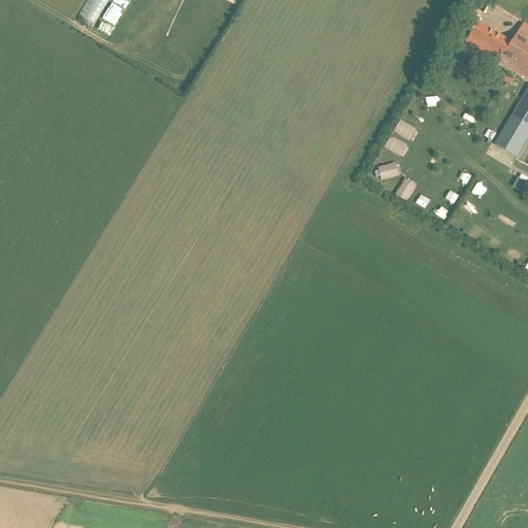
[(93,5),(90,10),(85,7),(77,20),(91,27),(100,9),(93,5)]
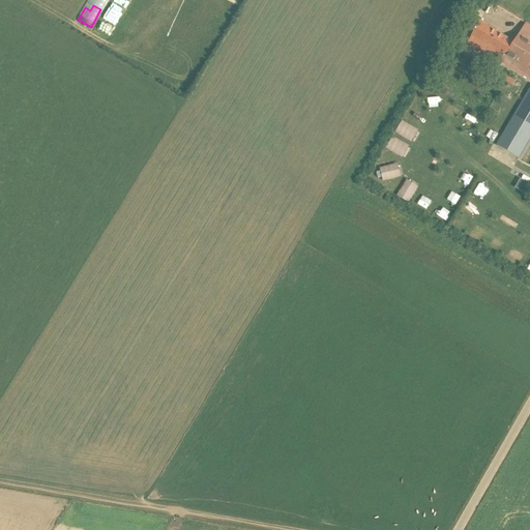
[(514,42),(480,23),(468,42),(502,62),(514,42)]
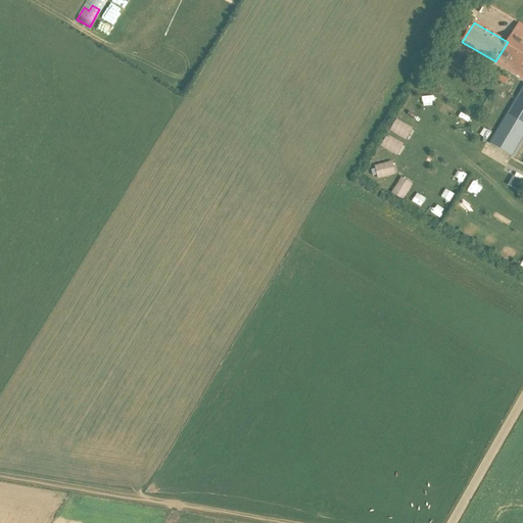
[(522,25),(520,24),(508,42),(495,61),(522,78),(522,25)]
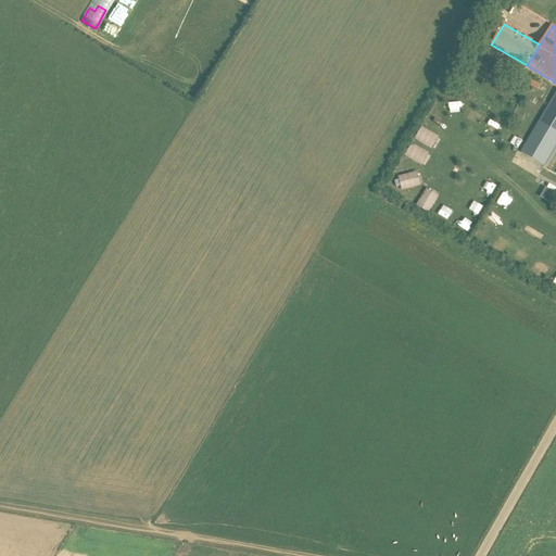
[(541,85),(532,79),(529,85),(538,90),(541,85)]
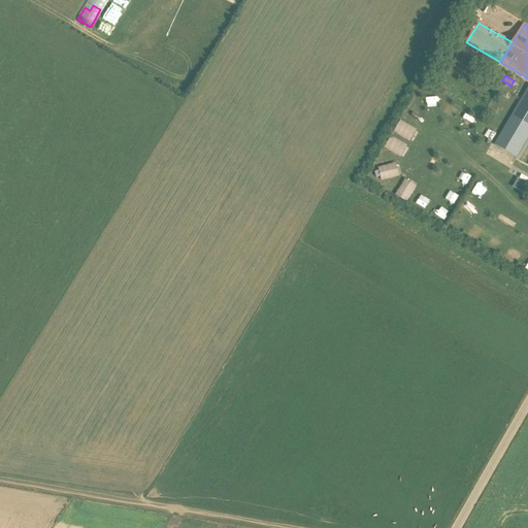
[(527,138),(527,90),(519,106),(512,102),(508,107),(516,111),(496,144),(517,157),(527,138)]
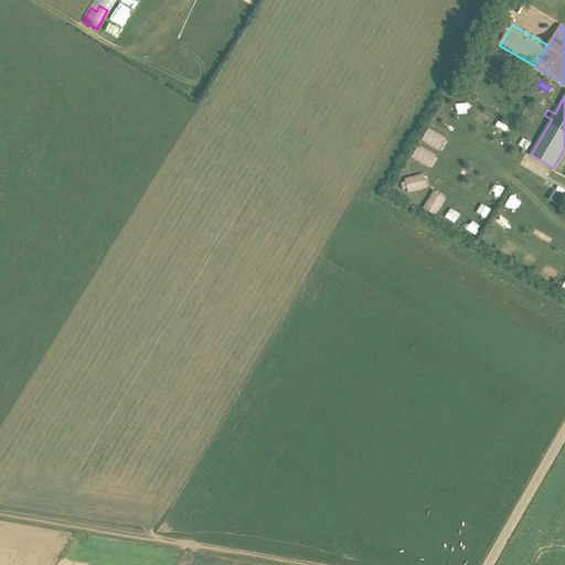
[(499,135),(503,125),(493,120),(489,130),(499,135)]
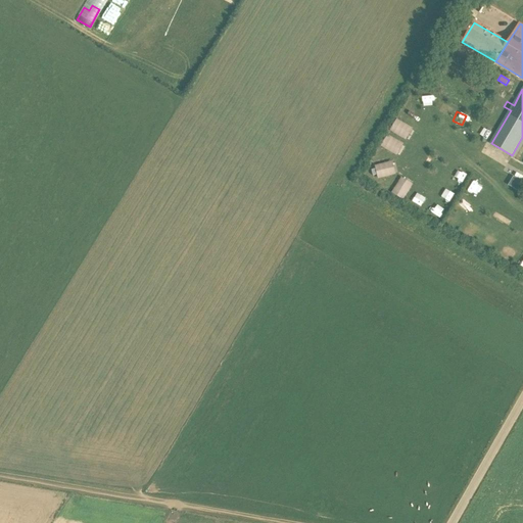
[(403,139),(411,128),(395,117),(388,130),(403,139)]
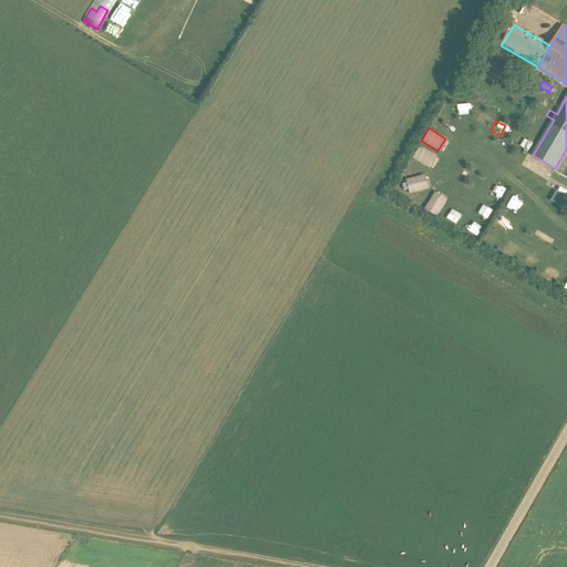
[(416,145),(411,158),(429,167),(435,154),(416,145)]
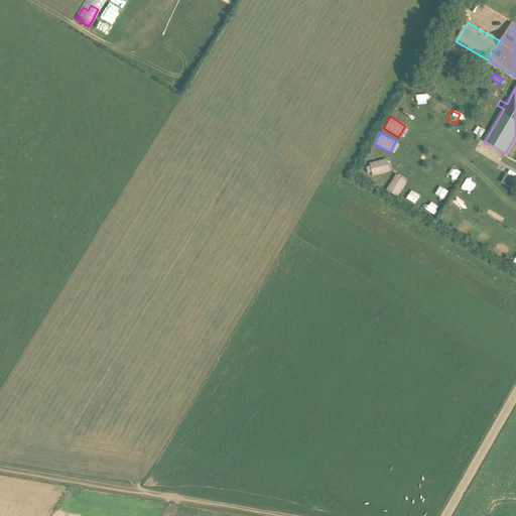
[(389,172),(387,158),(369,162),(372,175),(389,172)]
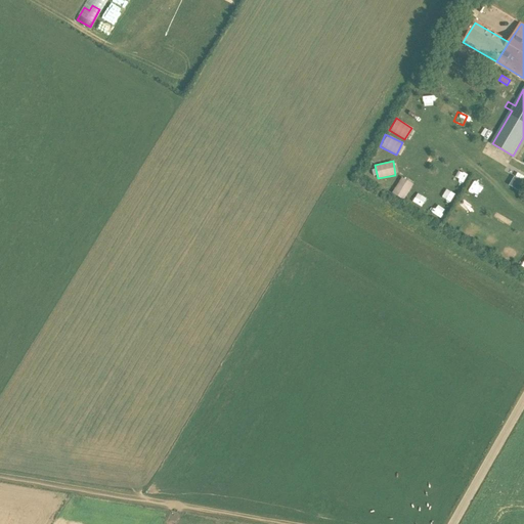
[(392,194),(405,201),(413,183),(400,177),(392,194)]
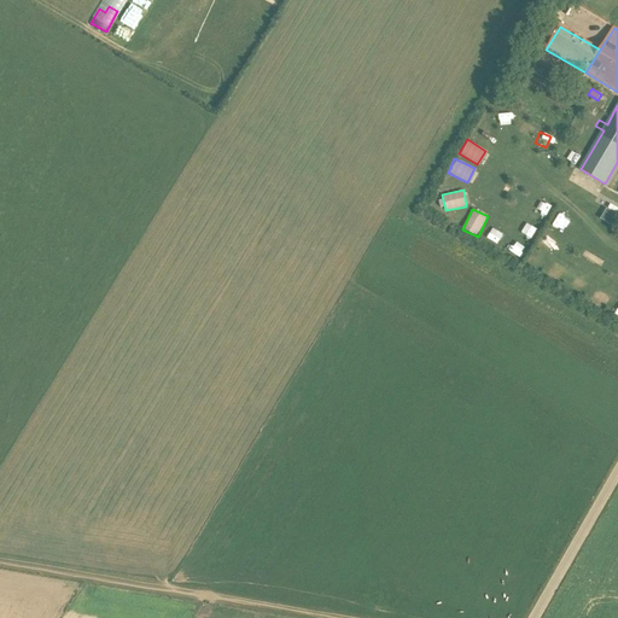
[(607,209),(601,219),(612,226),(617,215),(607,209)]
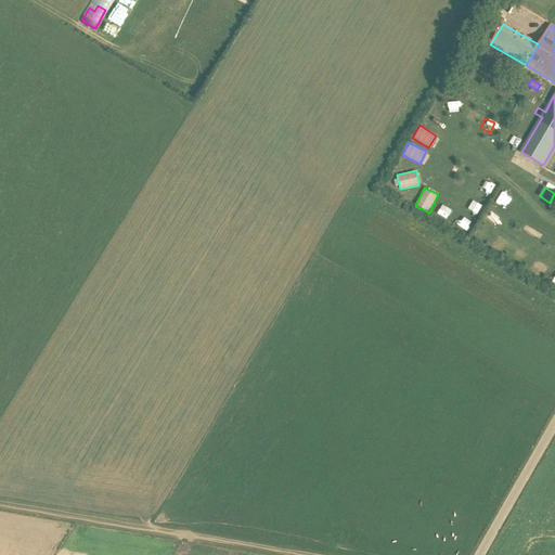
[(475,196),(467,205),(475,211),(482,203),(475,196)]
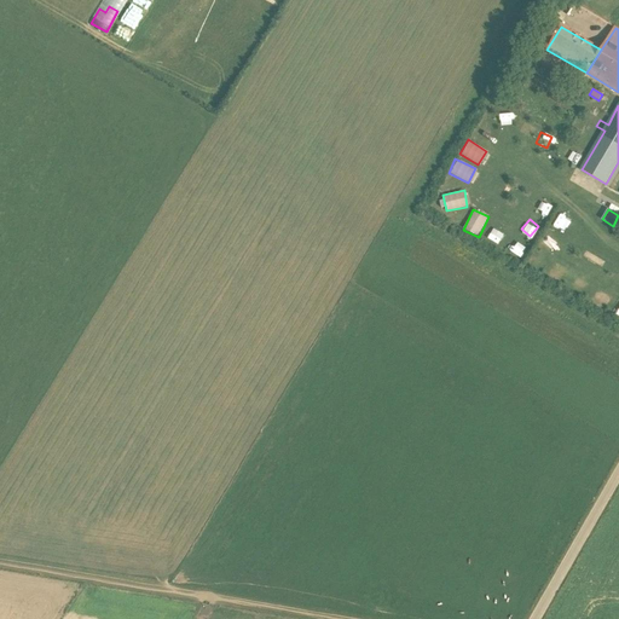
[(519,241),(513,252),(524,258),(530,247),(519,241)]
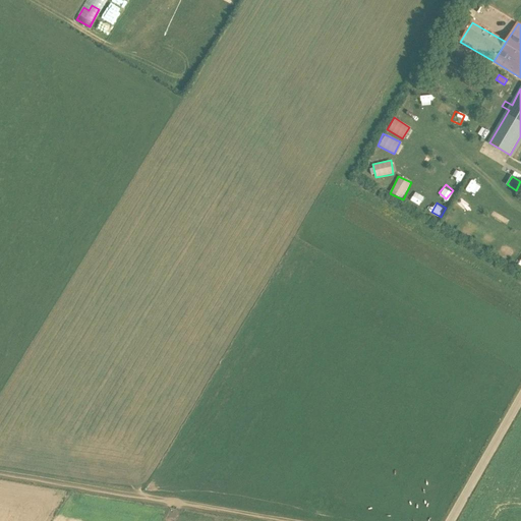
[(468,226),(464,233),(472,238),(476,230),(468,226)]
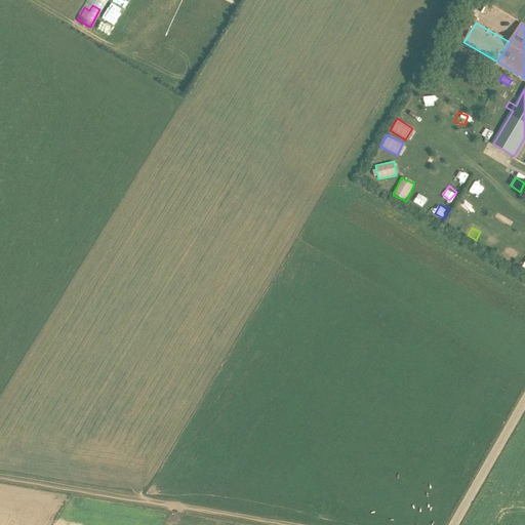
[(509,255),(512,246),(506,244),(502,253),(509,255)]
